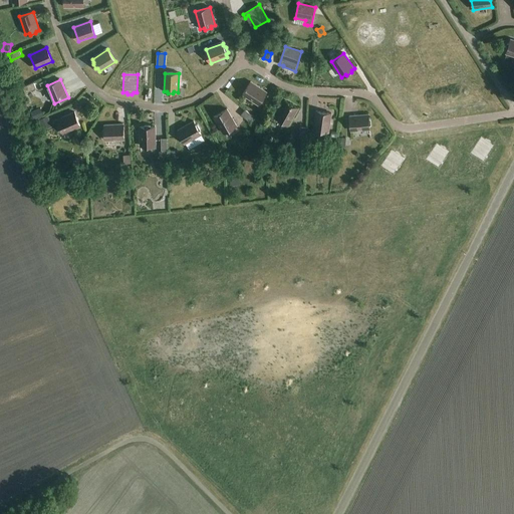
[(25,93),(36,88),(34,82),(23,87),(25,93)]
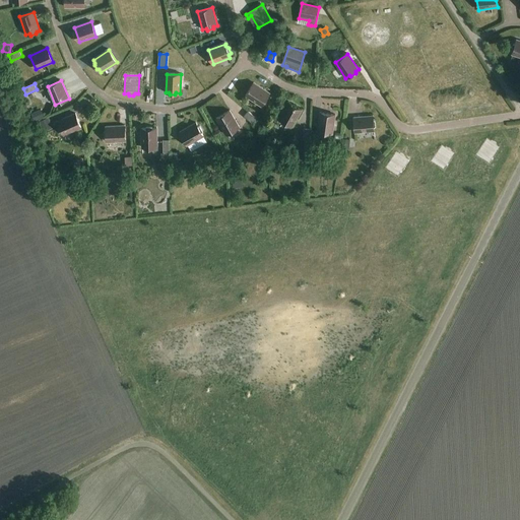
[(261,106),(270,93),(254,83),(245,95),(261,106)]
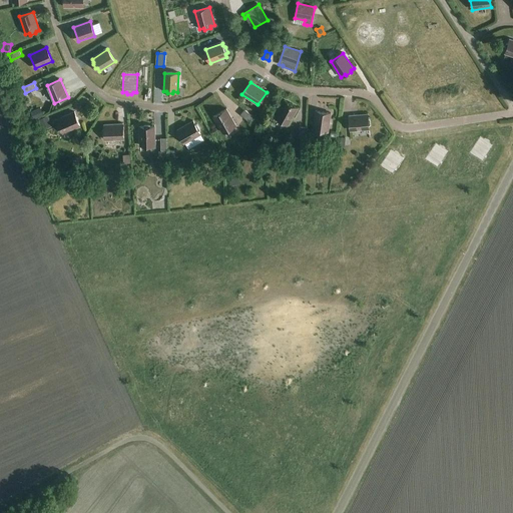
[(289,125),(298,108),(285,101),(276,117),(289,125)]
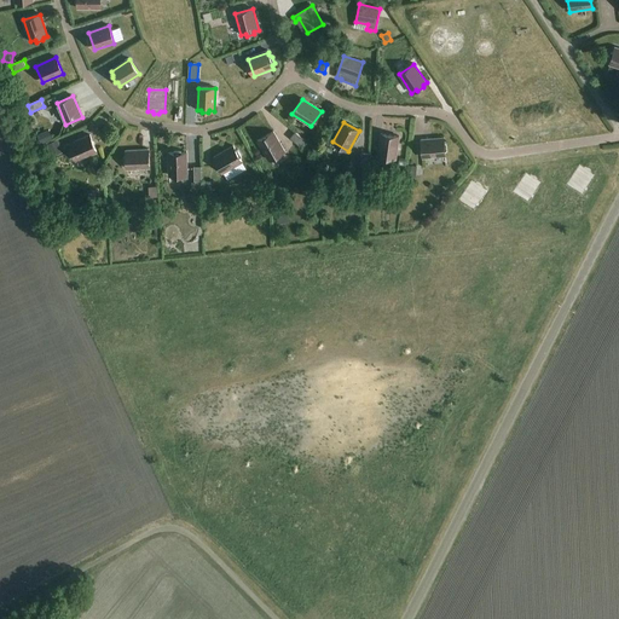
[(46,132),(38,136),(41,144),(50,140),(46,132)]
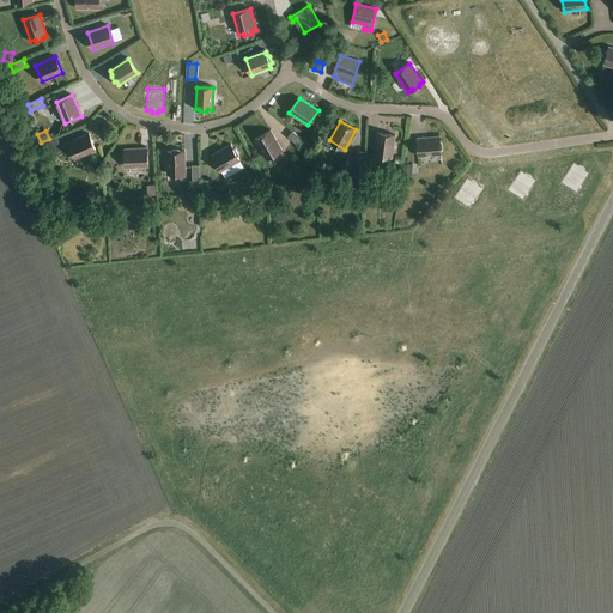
[(267,159),(281,150),(271,131),(255,139),(267,159)]
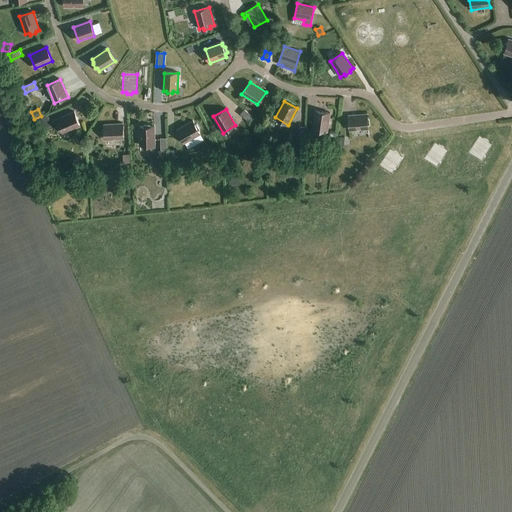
[(240,115),(250,122),(254,117),(244,109),(240,115)]
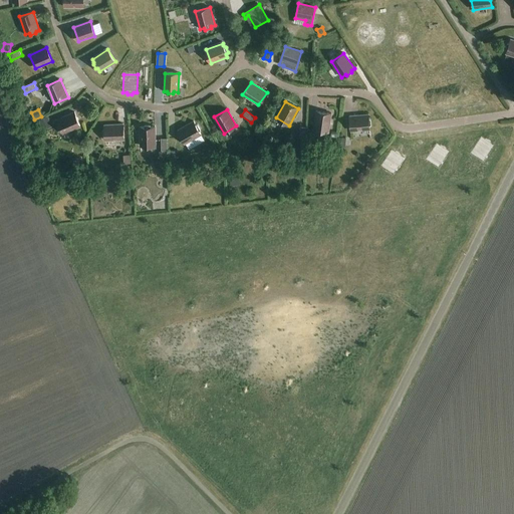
[(323,137),(324,132),(328,133),(331,113),(316,111),(314,131),(316,131),(315,136),(323,137)]
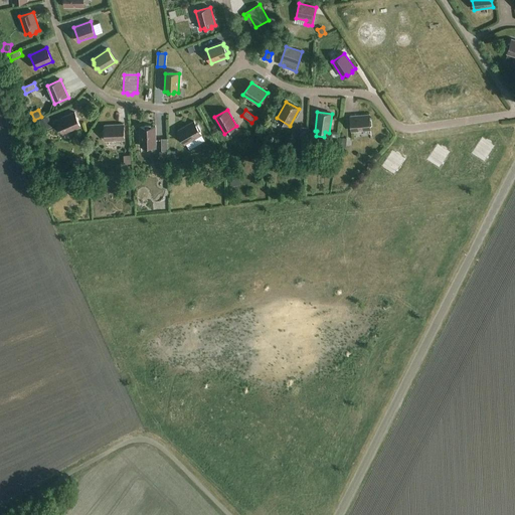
[(57,120),(58,124),(57,126),(59,131),(61,131),(63,134),(80,127),(74,113),(57,120)]
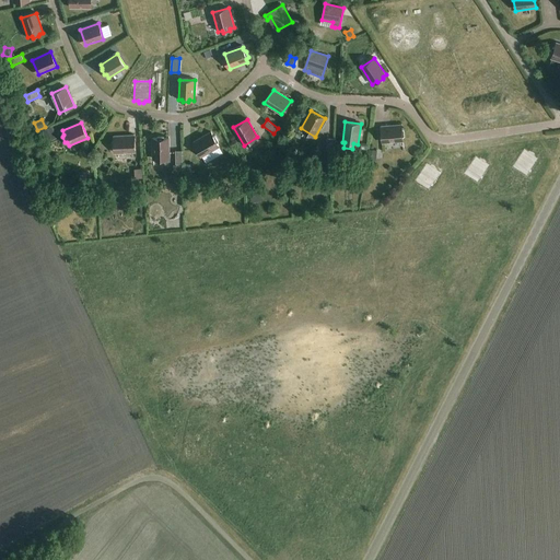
[(404,130),(403,129),(401,125),(381,127),(383,143),(403,141),(403,137),(405,136),(404,130)]
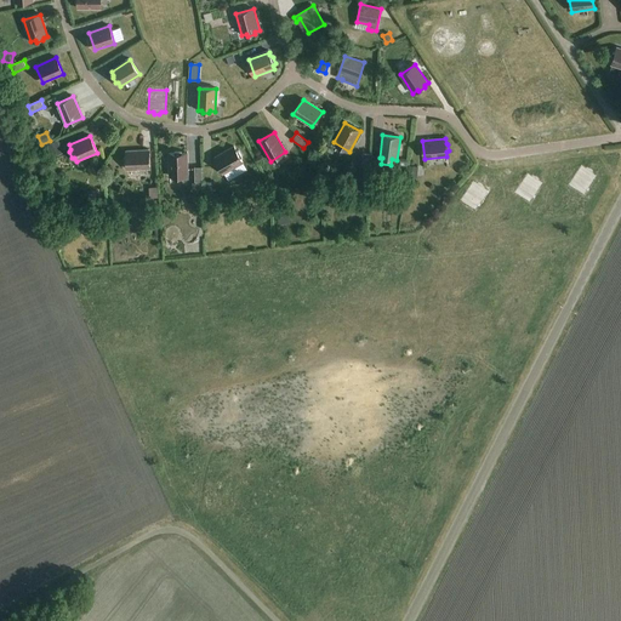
[(58,141),(47,146),(51,154),(62,149),(58,141)]
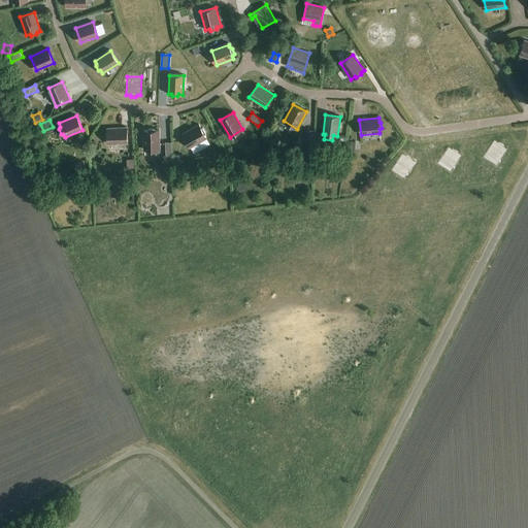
[(206,138),(205,135),(206,133),(203,128),(201,128),(199,125),(183,135),(190,147),(206,138)]
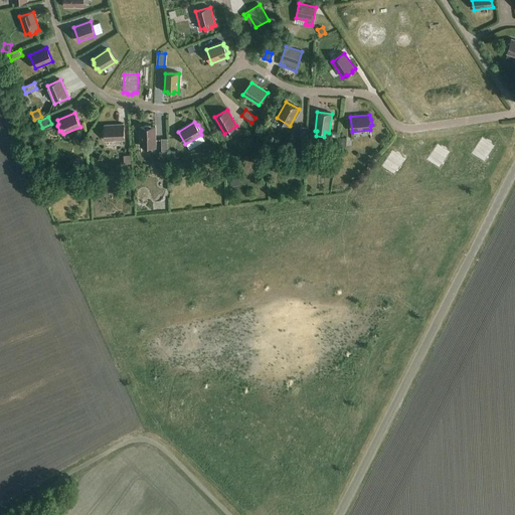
[(106,141),(125,140),(124,125),(105,126),(106,141)]
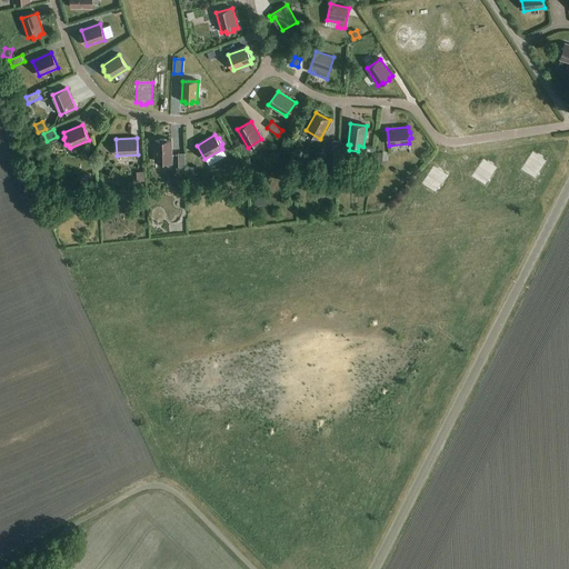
[(160,139),(159,140),(155,141),(156,162),(172,161),(171,140),(168,140),(167,139),(160,139)]
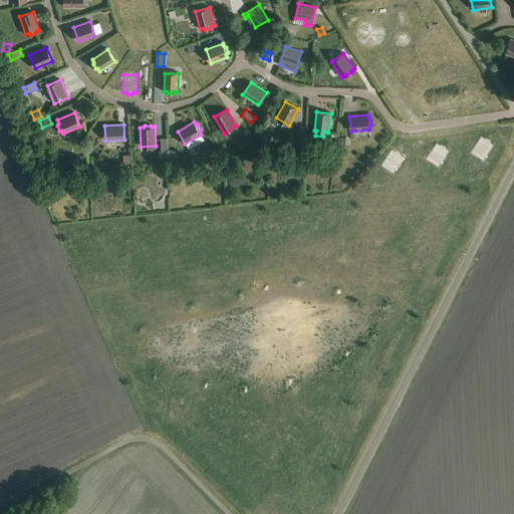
[(162,152),(159,152),(160,161),(168,161),(168,138),(162,139),(162,152)]
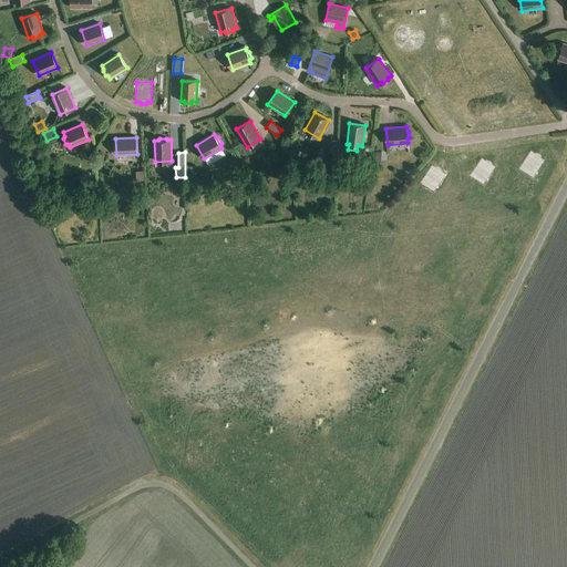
[(519,169),(533,178),(545,161),(540,158),(542,156),(536,153),(535,154),(531,152),(519,169)]
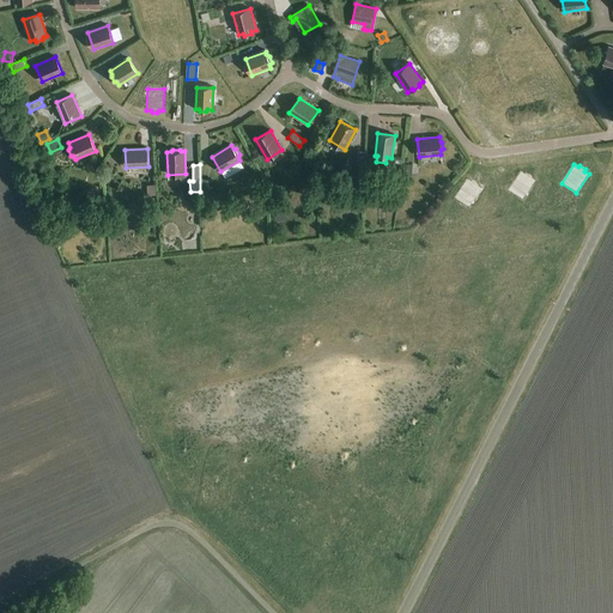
[(220,188),(241,177),(236,167),(216,178),(220,188)]
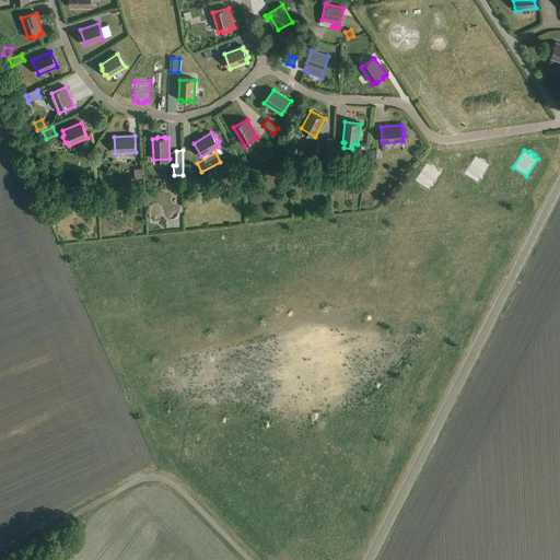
[(464,174),(478,183),(489,166),(486,163),(486,161),(481,158),(479,160),(476,156),(464,174)]
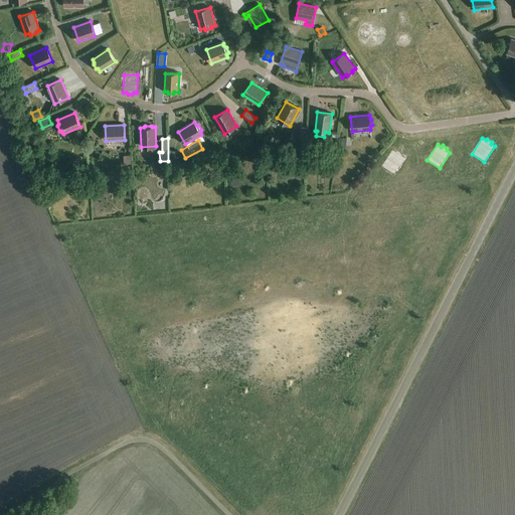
[(401,155),(397,152),(395,153),(392,151),(381,166),(394,175),(404,159),(401,157),(401,155)]
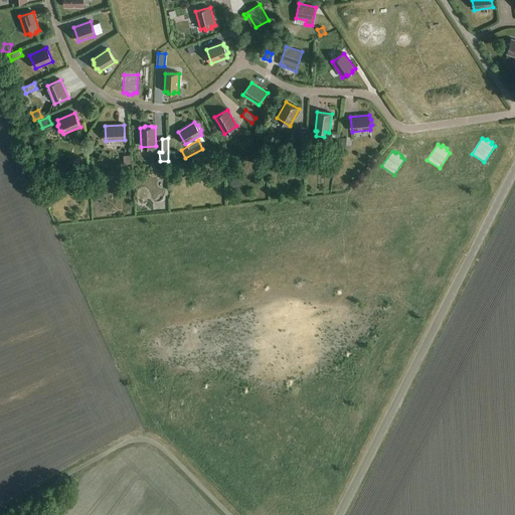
[(240,184),(239,174),(230,175),(230,185),(240,184)]
